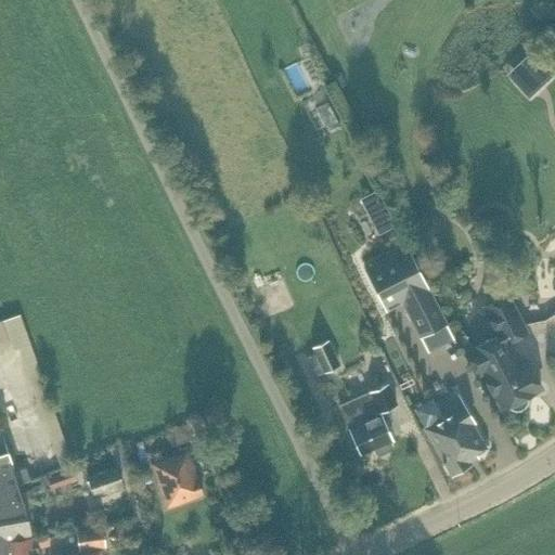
[(534,65),(524,76),(537,90),(554,74),(541,60),(534,65)]
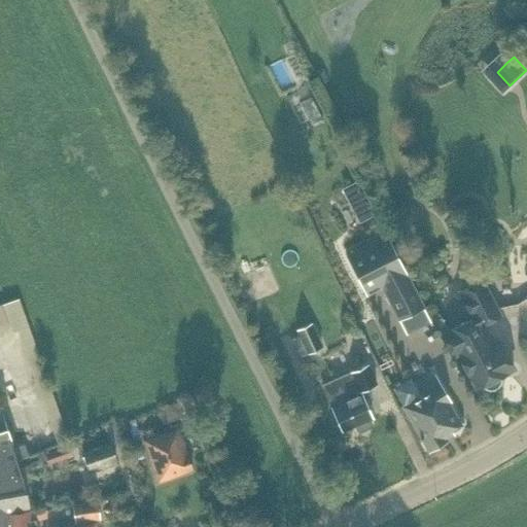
[(328,81),(322,69),(313,73),(320,85),(328,81)]
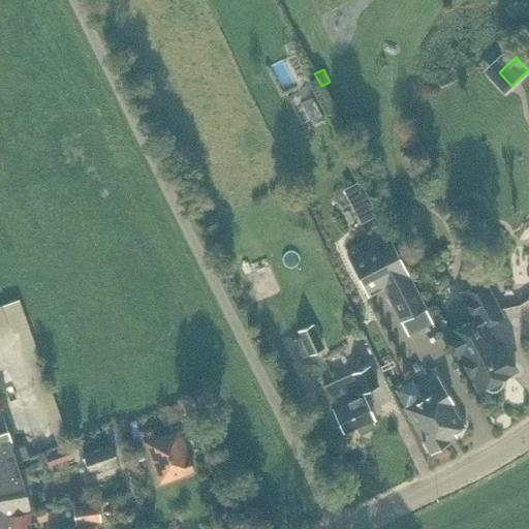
[(368,203),(354,210),(362,223),(375,217),(368,203)]
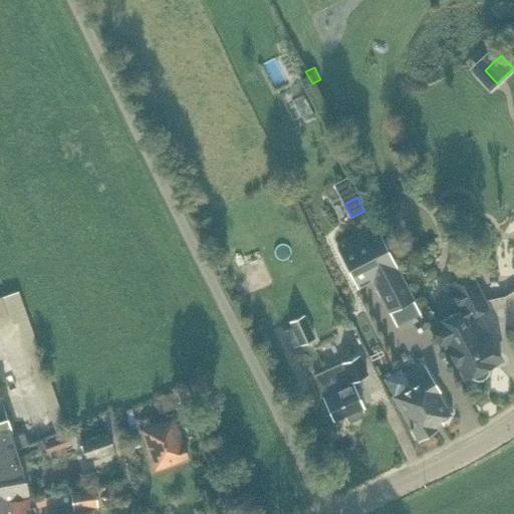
[(397,223),(387,223),(387,233),(397,233),(397,223)]
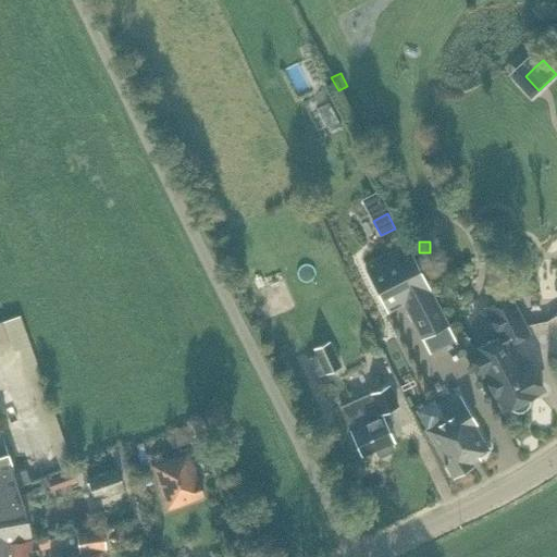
[(382,262),(366,271),(371,281),(386,311),(403,304),(429,354),(455,341),(429,291),(408,249),(382,262)]
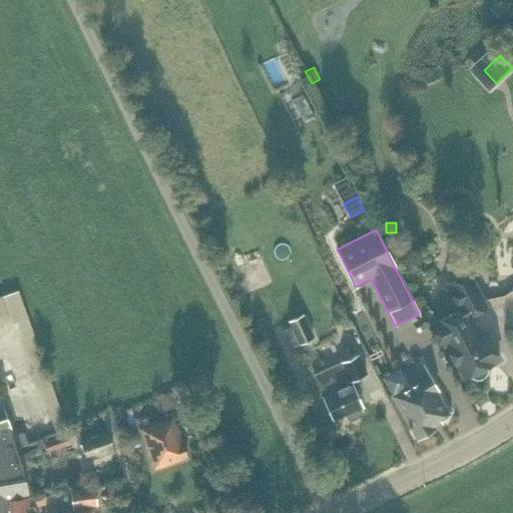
[(512,234),(500,240),(507,255),(512,251),(512,234)]
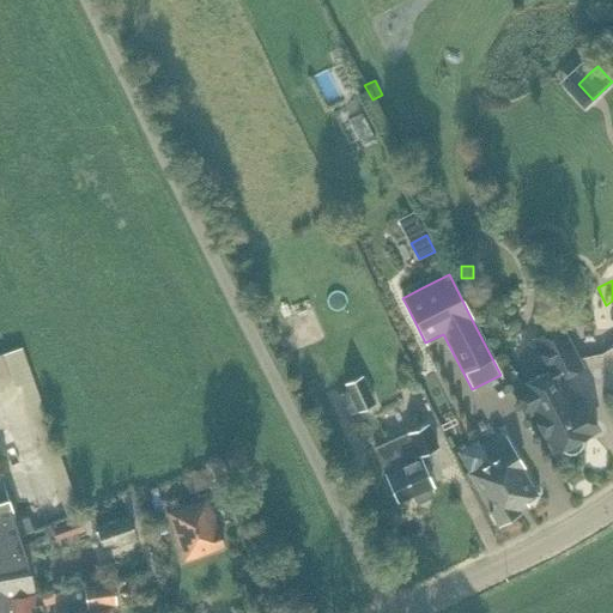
[(581,368),(560,327),(535,340),(551,371),(520,387),(521,389),(516,392),(528,416),(533,413),(553,454),(560,450),(564,453),(569,455),(574,454),(578,451),(581,448),(582,444),(582,438),(598,431),(583,404),(569,412),(553,382),(581,368)]
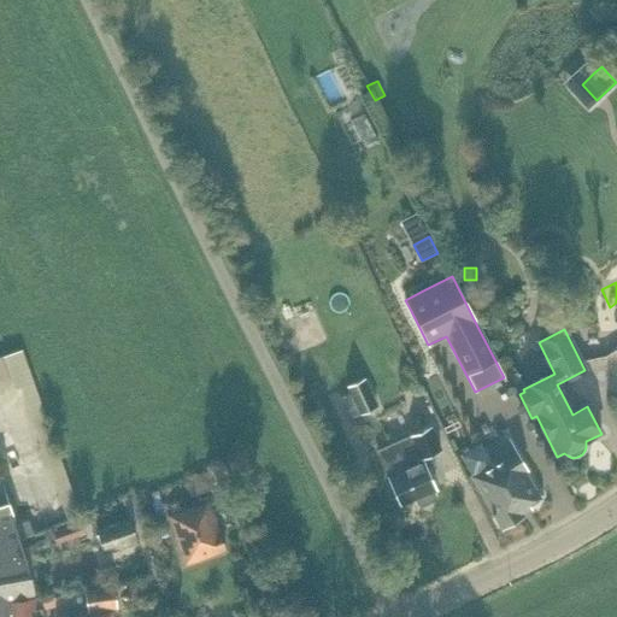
[(360,415),(377,407),(364,380),(347,387),(360,415)]
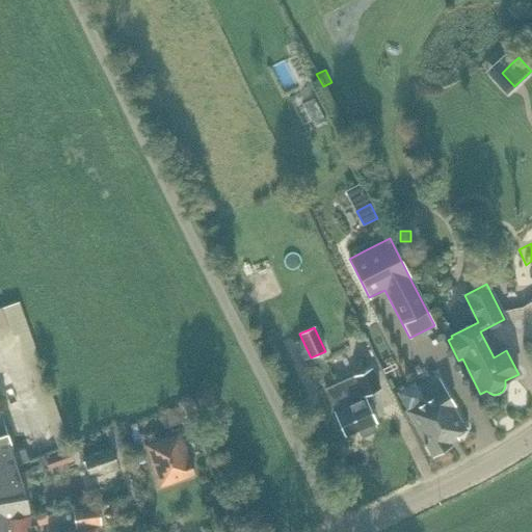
[(373,401),(370,393),(380,389),(371,369),(325,390),(346,436),(358,430),(361,434),(365,436),(373,432),(375,428),(373,424),(375,423),(367,404),(373,401)]
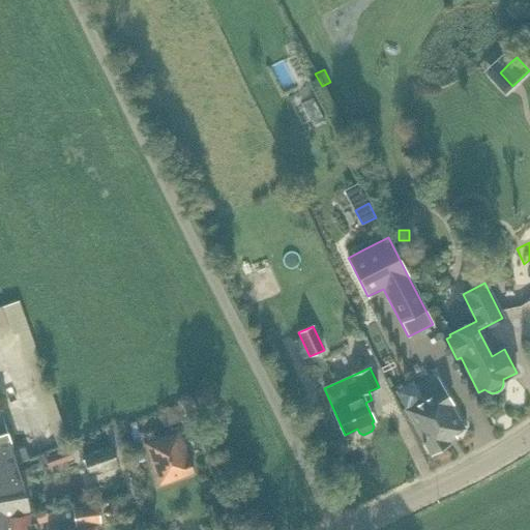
[(424,444),(431,454),(449,443),(448,442),(455,438),(453,434),(464,428),(450,406),(452,405),(437,379),(418,389),(423,399),(405,410),(422,440),(421,440),(423,444),(424,444)]
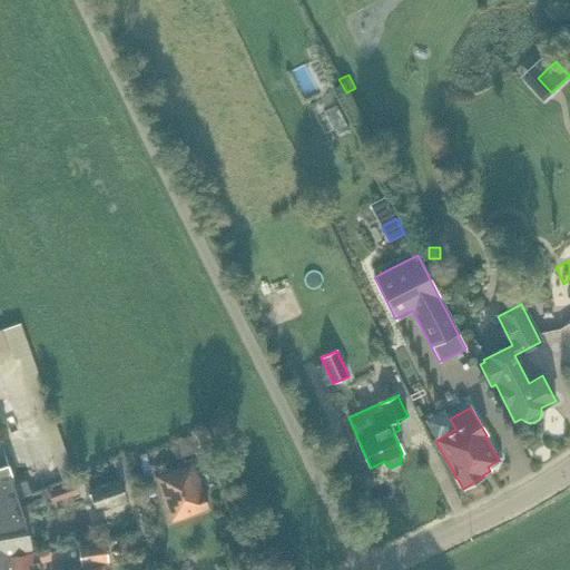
[(177,458),(197,451),(199,450),(203,459),(215,454),(206,428),(192,432),(193,435),(172,443),(177,458)]
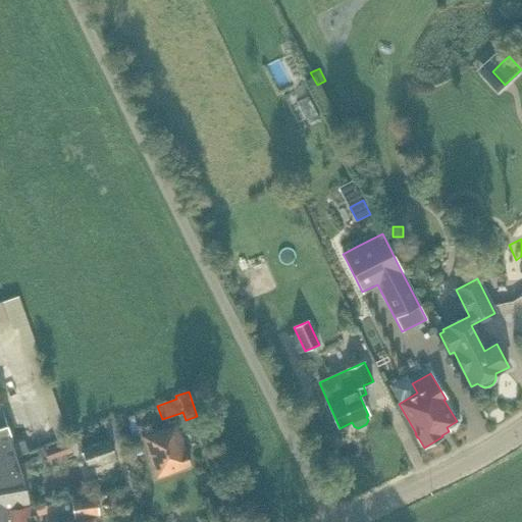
[(0,409),(0,521),(33,521),(32,506),(9,510),(6,511),(5,506),(29,502),(23,474),(21,474),(20,473),(14,456),(29,452),(24,440),(12,445),(11,445),(0,409)]
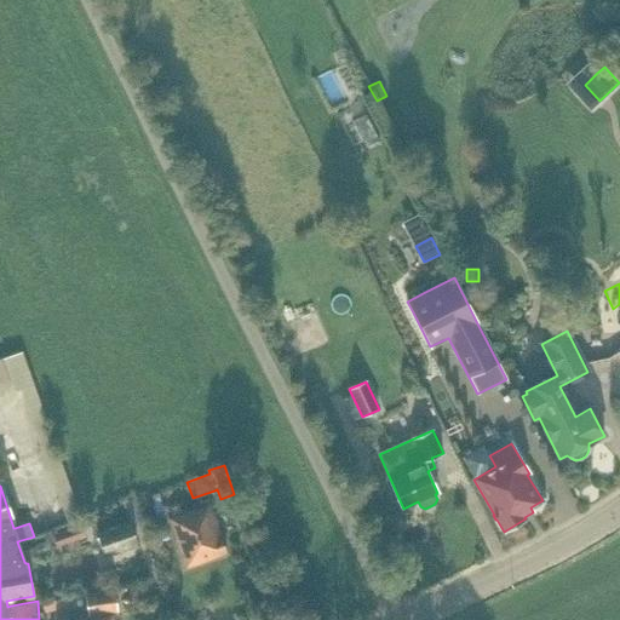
[(93,520),(97,533),(104,556),(137,545),(131,526),(143,521),(136,499),(124,503),(125,510),(93,520)]
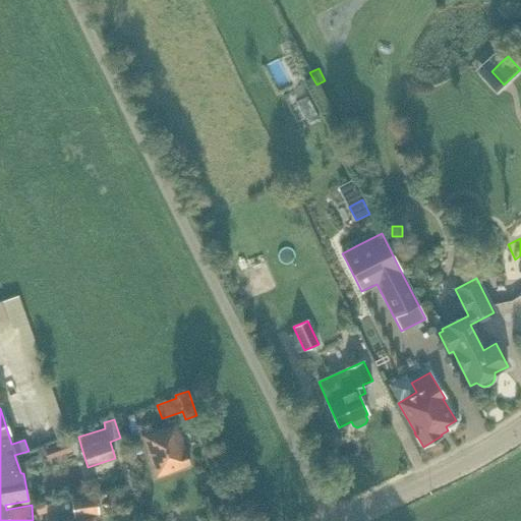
[(157,476),(190,464),(175,419),(170,421),(172,424),(141,436),(157,476)]
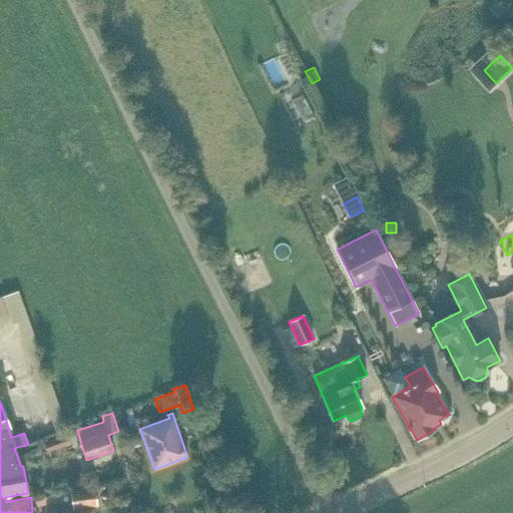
[(55,439),(43,443),(46,453),(59,448),(55,439)]
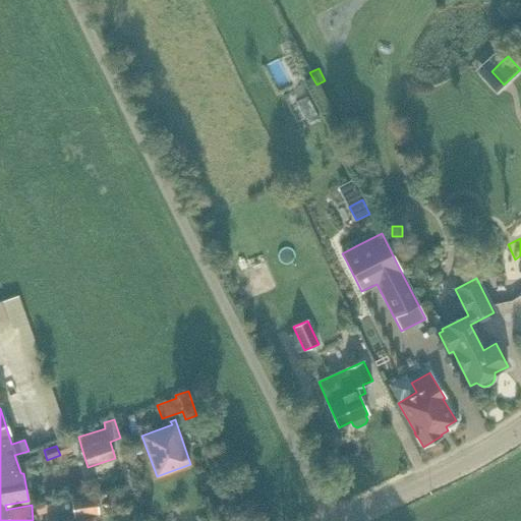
[(120,490),(107,494),(109,506),(122,504),(120,490)]
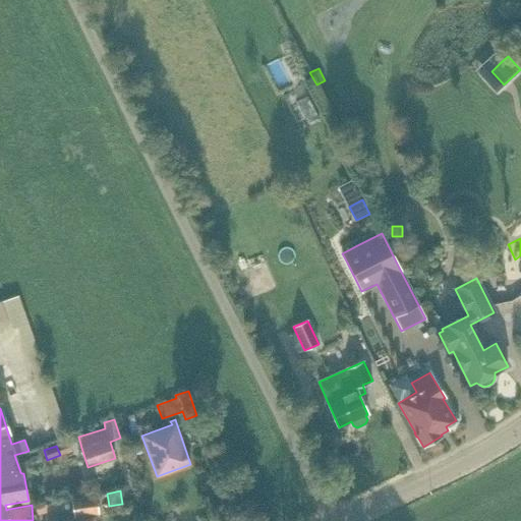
[(99,520),(95,494),(69,498),(72,520),(99,520)]
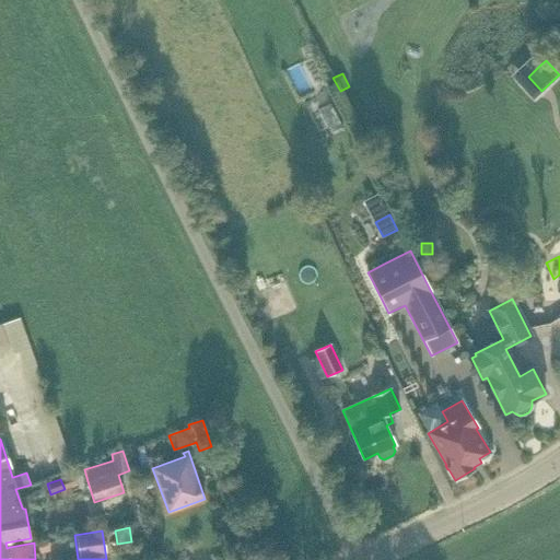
[(62,539),(37,544),(38,553),(63,548),(62,539)]
